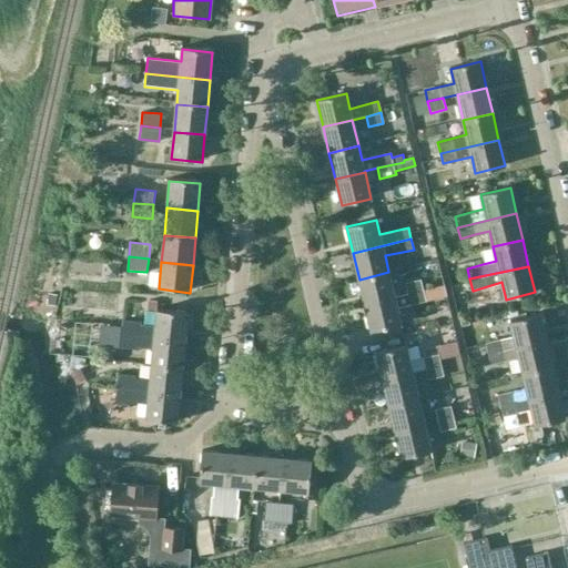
[(395,298),(388,272),(359,280),(365,305),(395,298)]
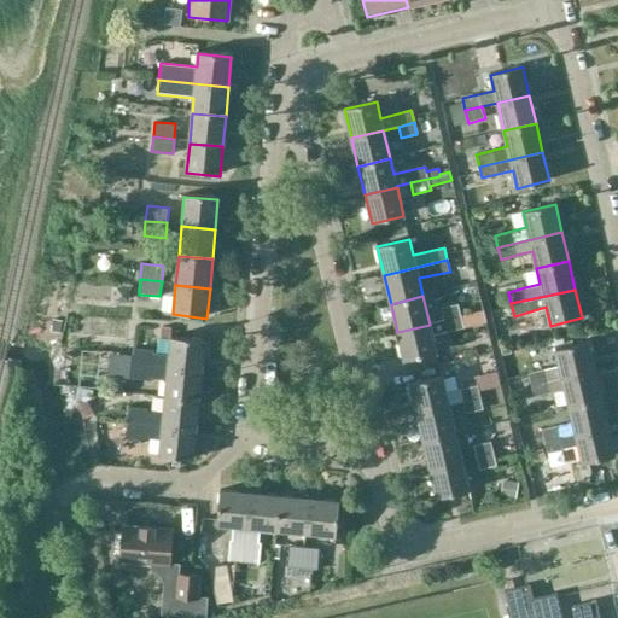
[(441,308),(444,321),(460,318),(458,304),(441,308)]
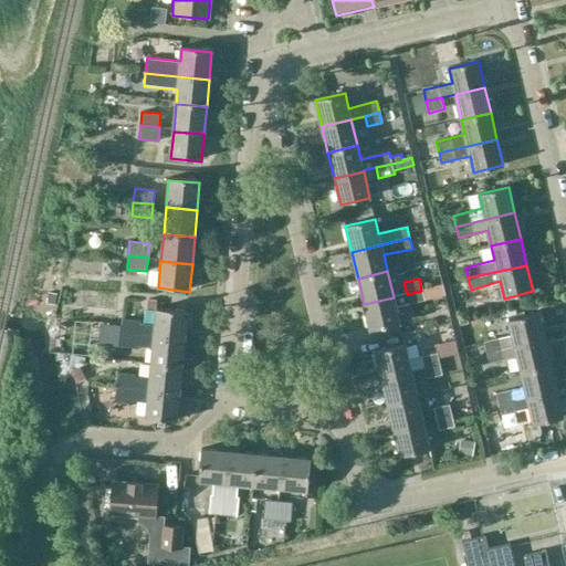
[(421,291),(407,294),(394,297),(364,304),(370,331),(399,323),(396,307),(423,301),(421,291)]
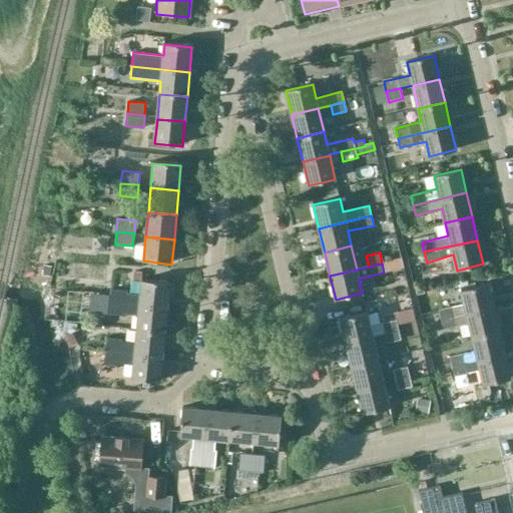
[(110,290),(109,303),(167,308),(170,284),(141,281),(140,294),(127,293),(127,291),(110,290)]
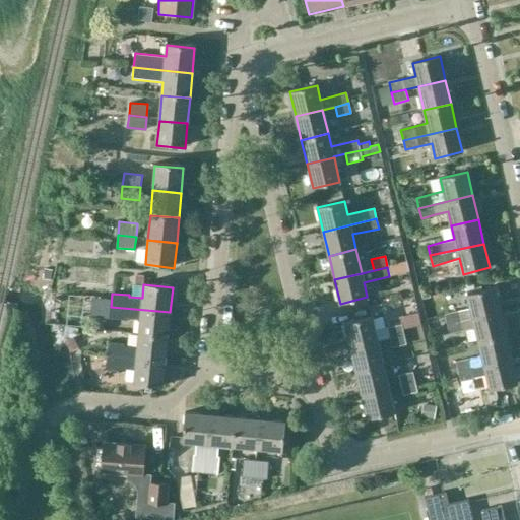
[(444,314),(447,324),(500,312),(495,287),(467,295),(470,307),(444,314)]
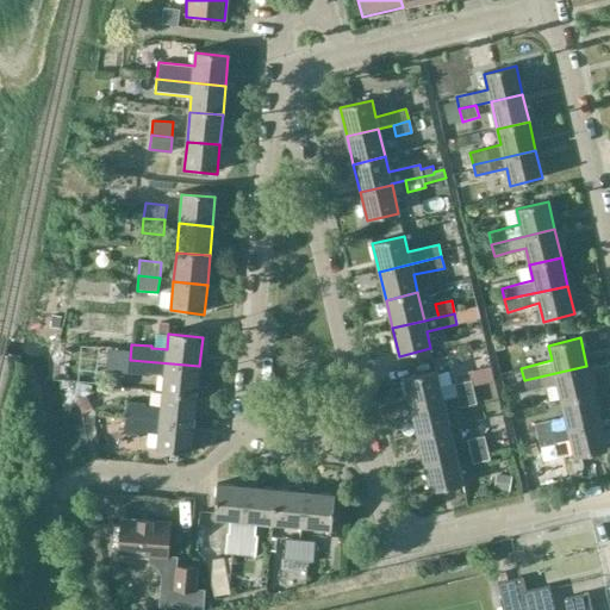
[(199,366),(130,360),(128,374),(150,377),(150,373),(165,374),(162,392),(197,396),(199,366)]
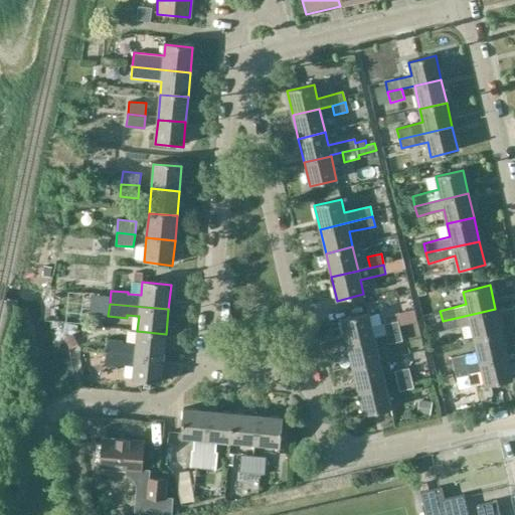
[(501,332),(495,309),(443,321),(445,331),(471,324),(474,339),(501,332)]
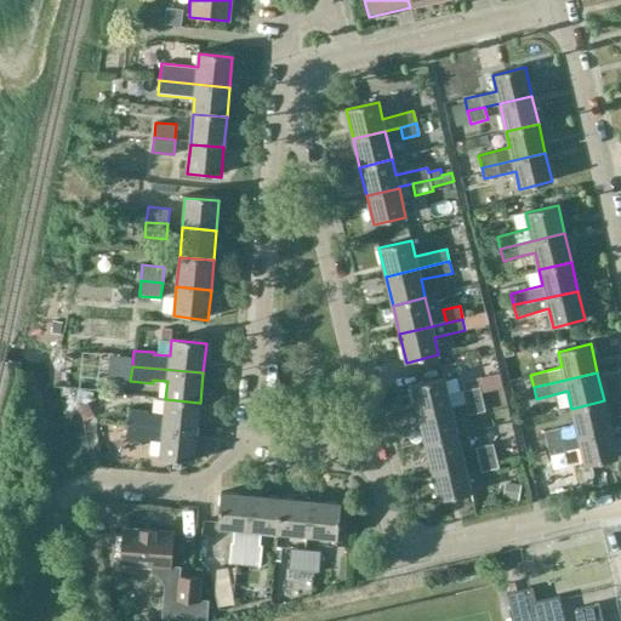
[(411,386),(419,415),(451,406),(465,403),(482,399),(479,387),(448,394),(444,379),(411,386)]
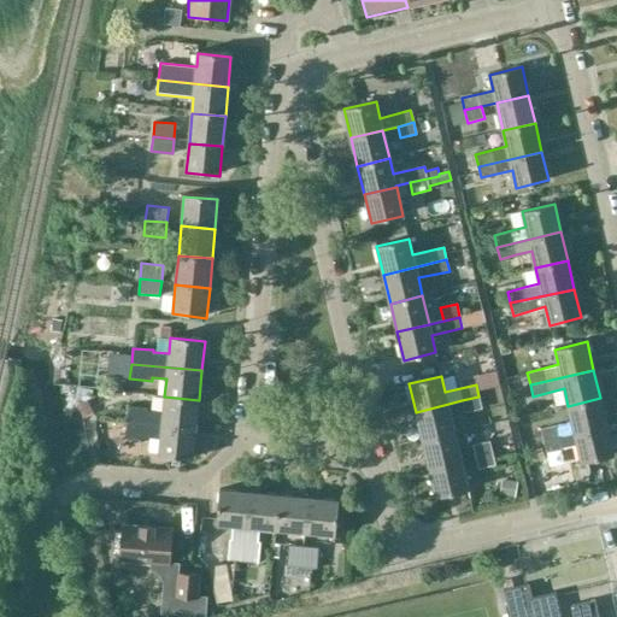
[(199,400),(164,397),(163,411),(148,410),(148,407),(127,405),(125,422),(162,425),(197,429),(199,400)]
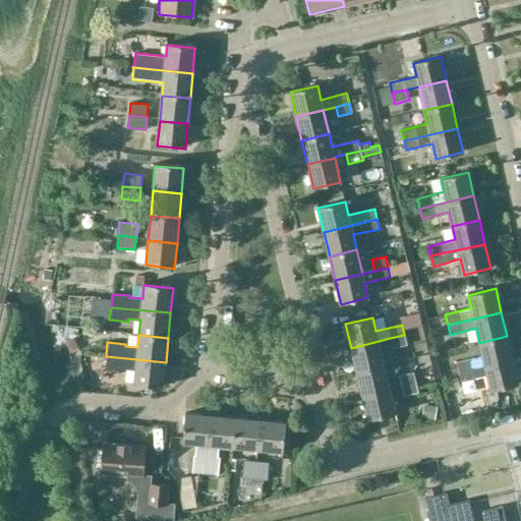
[(406,345),(404,335),(390,338),(393,348),(406,345)]
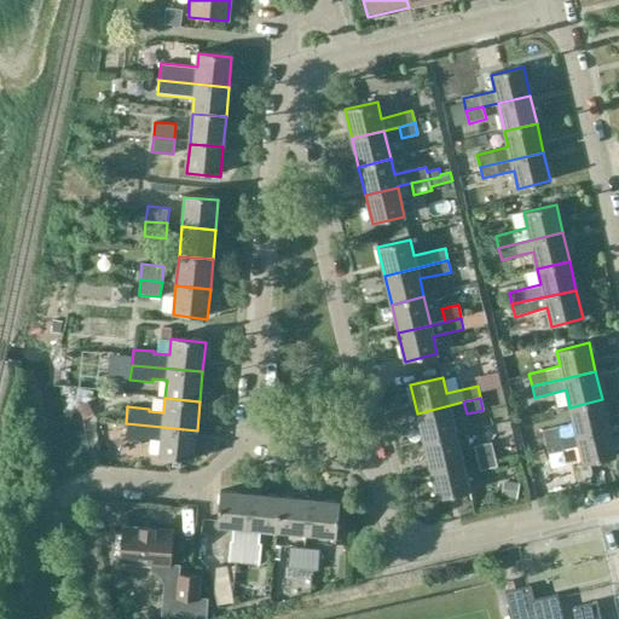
[(559,426),(542,431),(545,443),(609,428),(602,399),(570,408),(573,422),(559,426)]
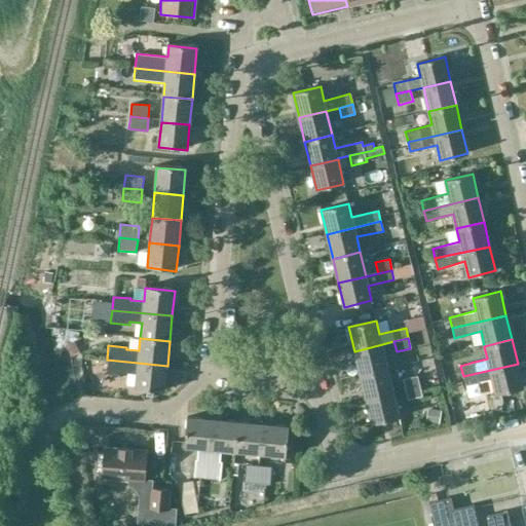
[(387,369),(382,344),(354,351),(361,375),(387,369)]
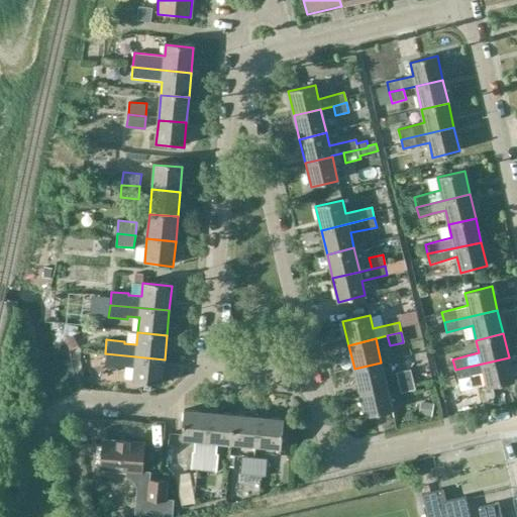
[(135,356),(105,353),(104,366),(121,367),(121,365),(134,367),(133,382),(163,384),(165,359),(135,356)]
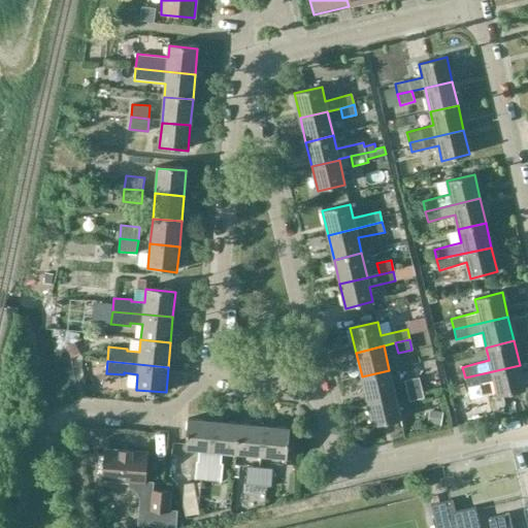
[(520,365),(465,377),(466,384),(467,387),(482,384),(494,381),(498,396),(514,392),(525,389),(520,365)]
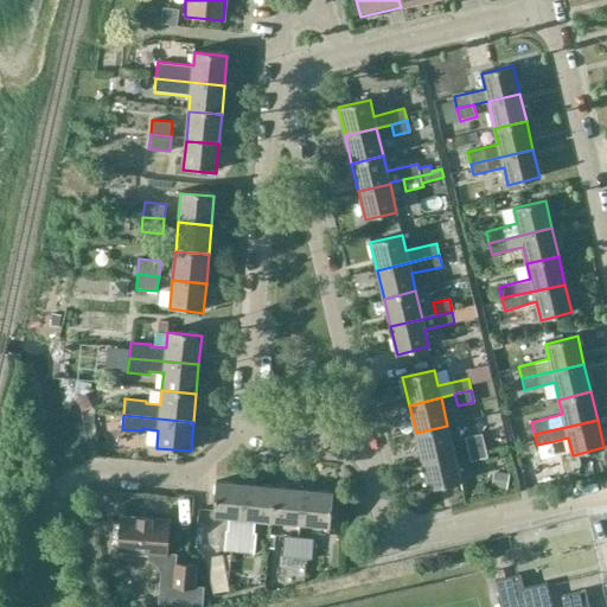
[(447,426),(416,433),(422,461),(454,453),(447,426)]
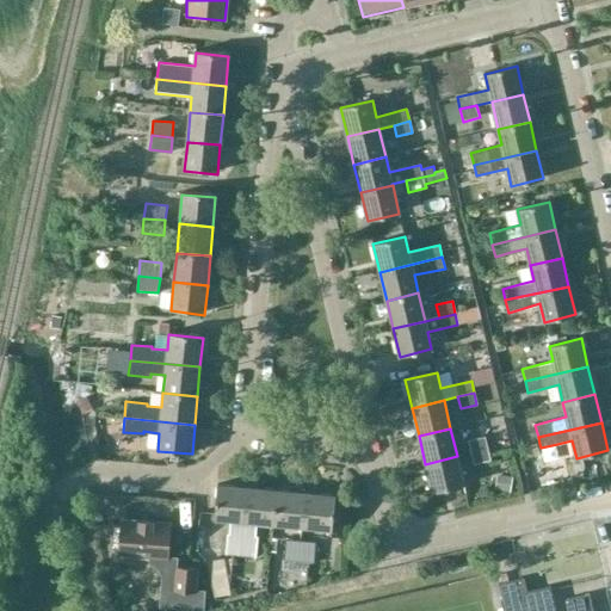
[(486,437),(469,440),(471,452),(471,454),(488,449),(486,437)]
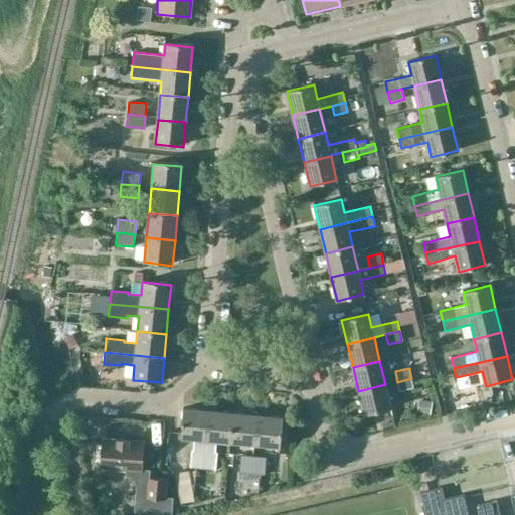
[(411,378),(397,382),(399,392),(413,388),(411,378)]
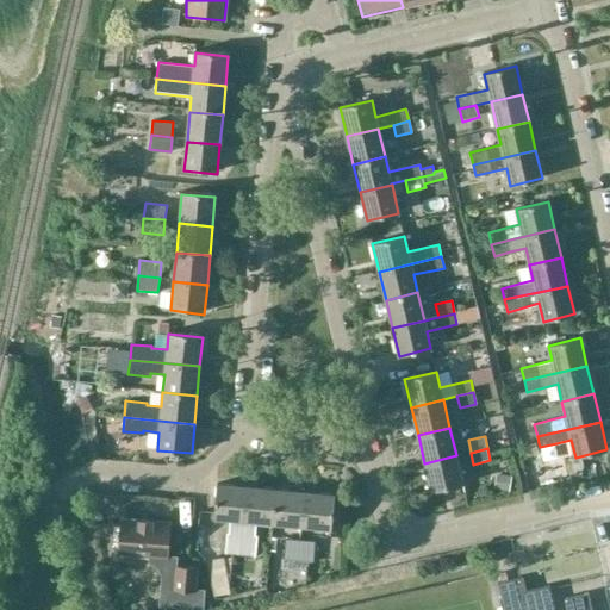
[(456,455),(424,464),(431,491),(464,484),(456,455)]
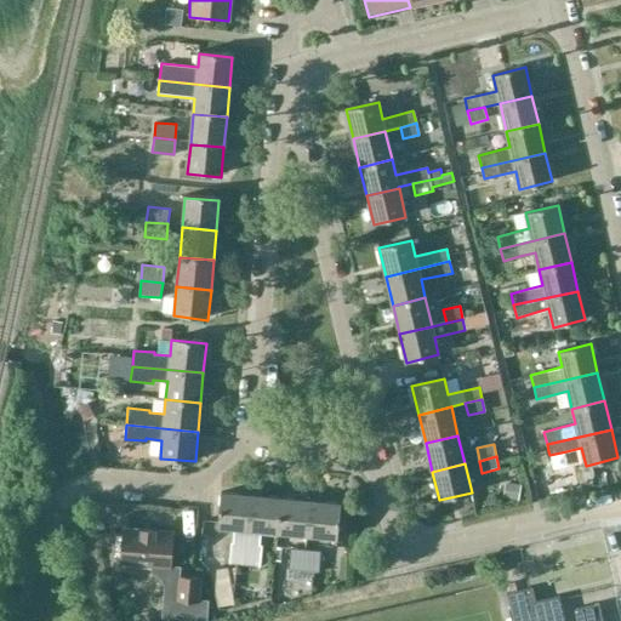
[(222,493),(218,528),(235,529),(233,542),(231,542),(228,564),(245,565),(248,530),(252,496),(222,493)]
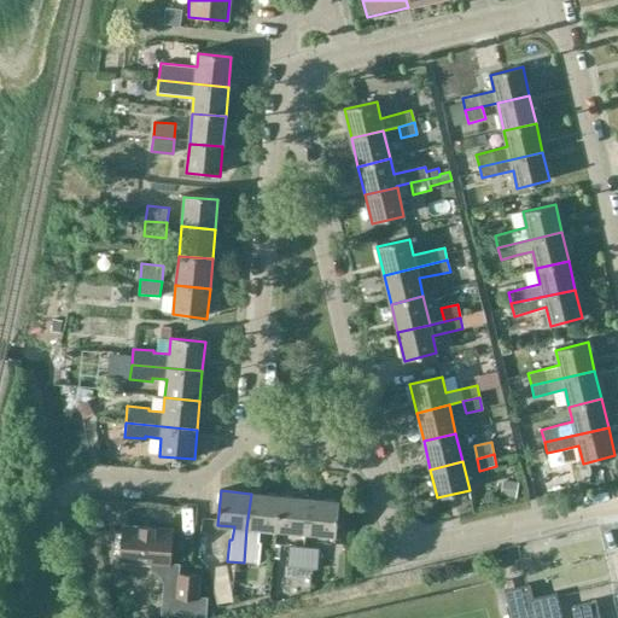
[(258,564),(261,542),(258,542),(260,529),(277,531),(280,496),(251,494),(246,528),(244,563),(258,564)]
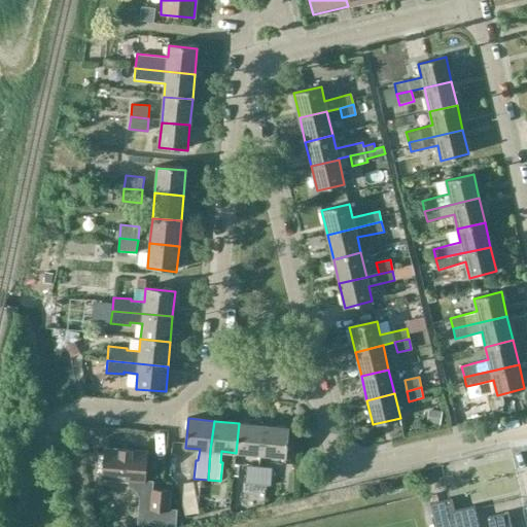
[(239,423),(236,453),(260,455),(264,426),(239,423)]
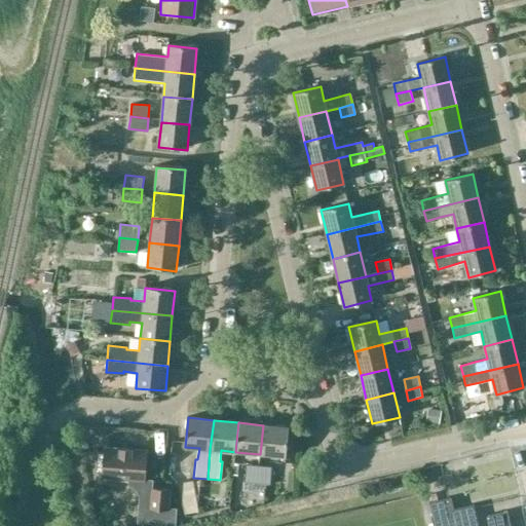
[(288,427),(263,425),(260,454),(286,457),(288,427)]
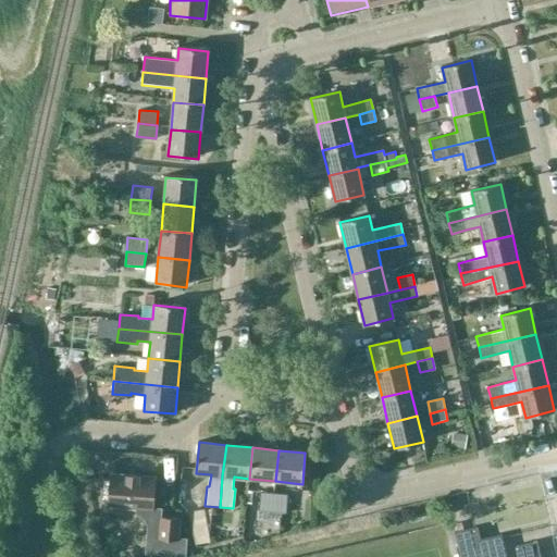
[(152,508),(155,477),(111,473),(109,507),(137,508),(137,512),(141,515),(145,518),(148,522),(149,527),(148,536),(178,539),(180,519),(160,518),(161,509),(152,508)]
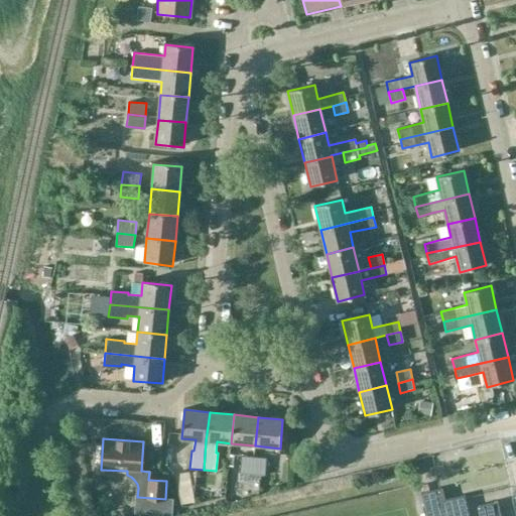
[(241,455),(240,472),(253,474),(254,457),(241,455)]
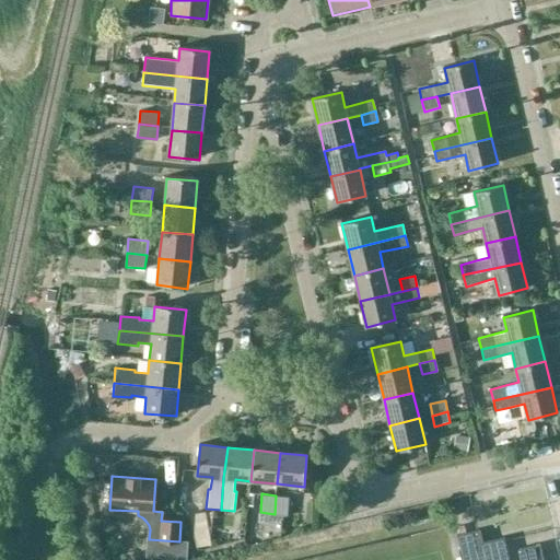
[(276,496),(275,514),(288,515),(289,497),(276,496)]
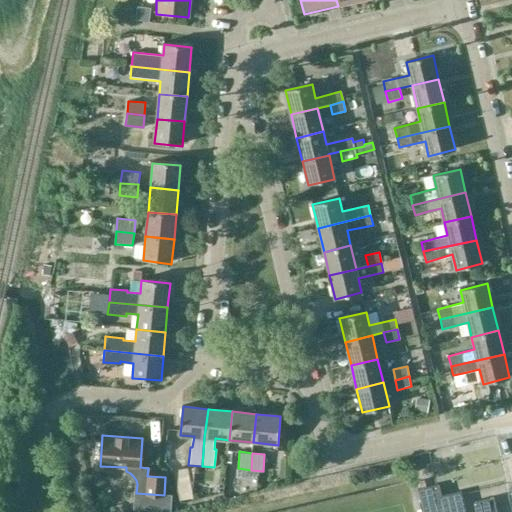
[(439,484),(417,489),(421,503),(420,503),(421,511),(496,511),(493,497),(473,502),(475,511),(465,511),(461,491),(441,495),(439,484)]
